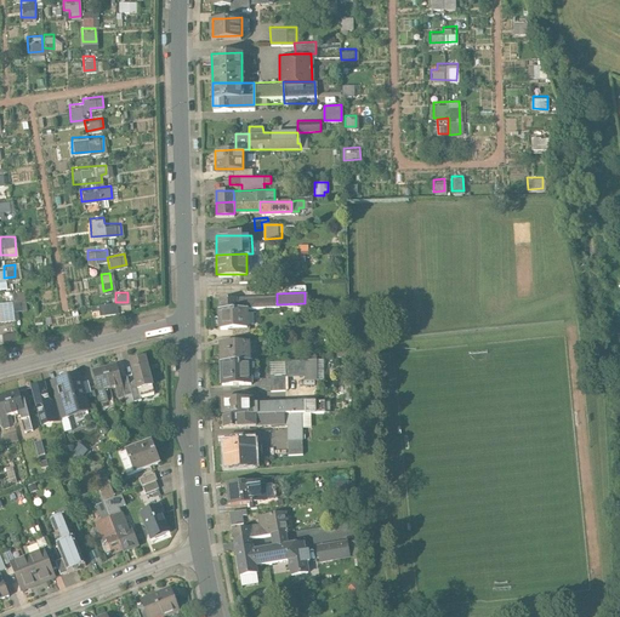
[(277,306),(277,304),(277,296),(217,298),(219,308),(244,307),(277,306)]
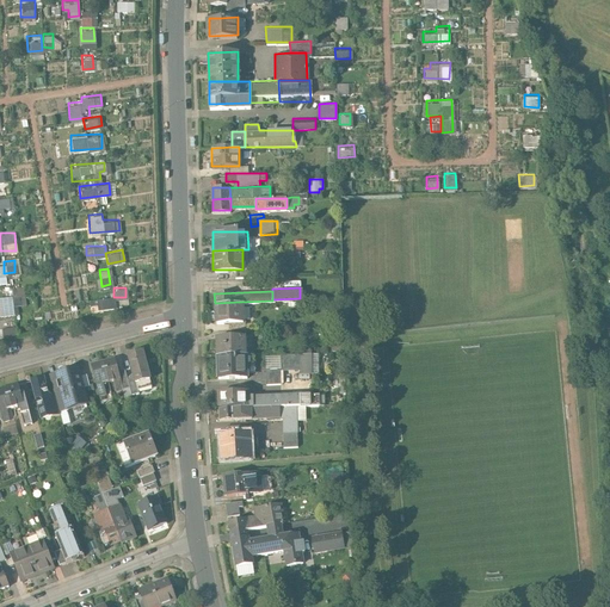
[(0,313),(12,313),(11,293),(0,293),(0,313)]
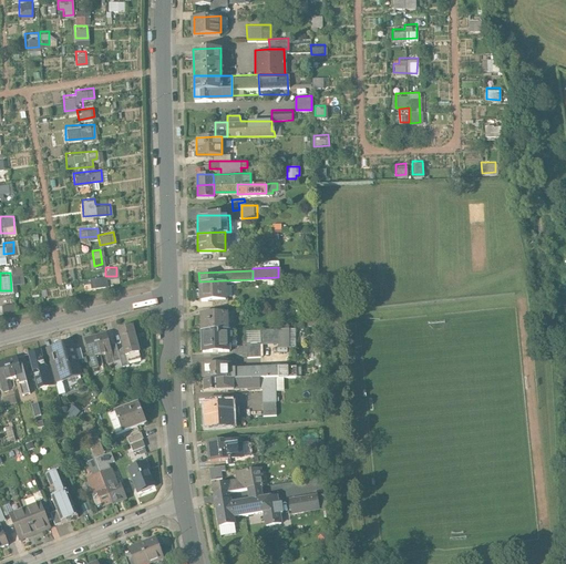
[(86,277),(89,287),(106,284),(104,274),(86,277)]
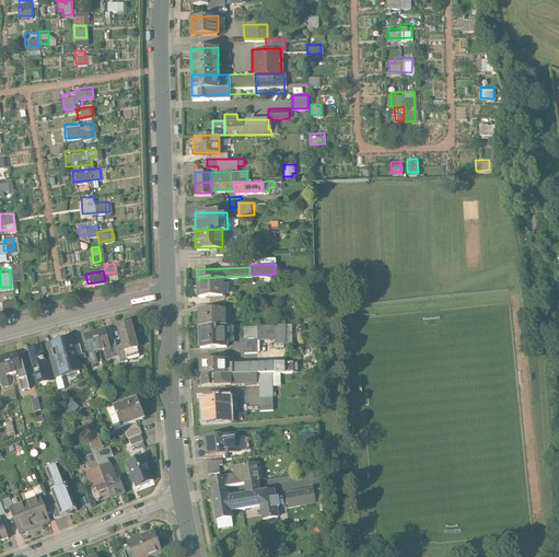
[(197,294),(221,293),(220,277),(197,278),(197,294)]
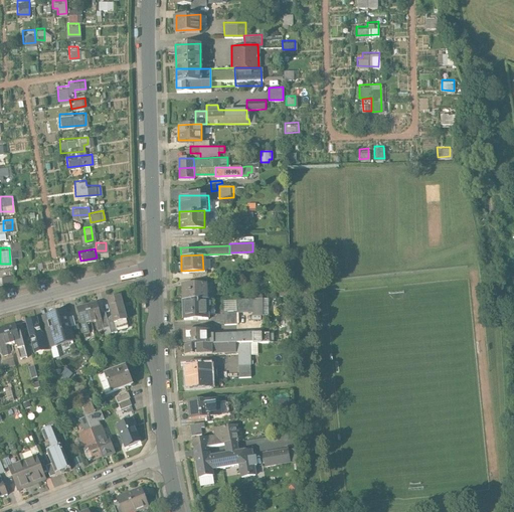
[(182,283),(182,298),(205,298),(205,282),(193,283),(182,283)]
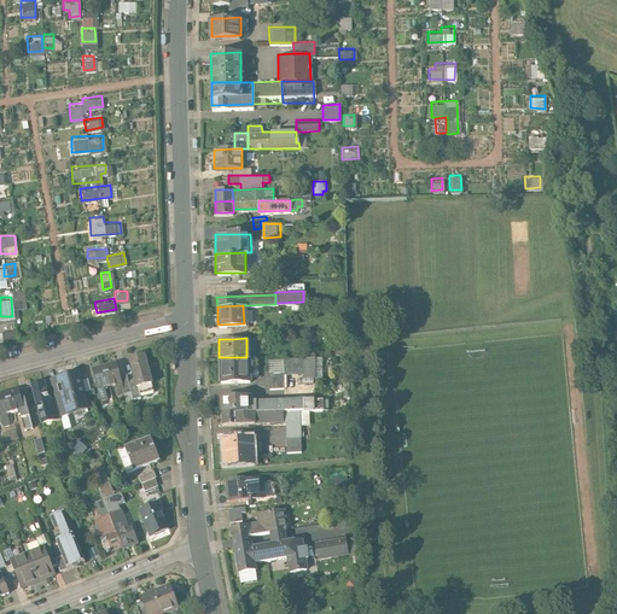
[(144,352),(129,356),(134,375),(137,384),(151,380),(144,352)]
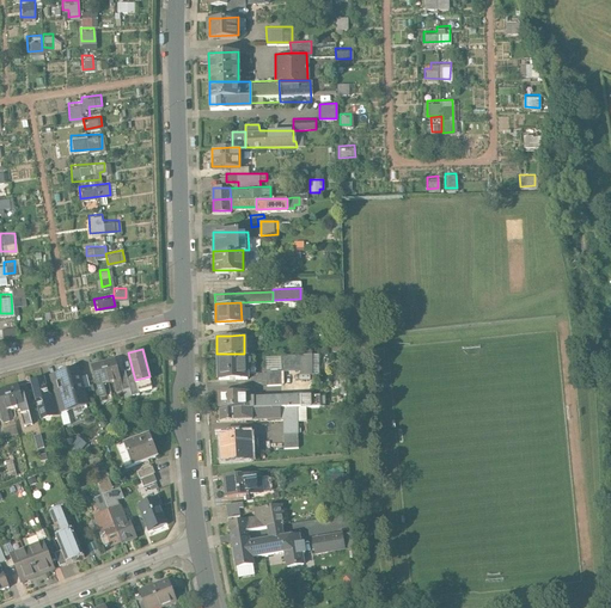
[(279,354),(279,368),(279,369),(300,368),(300,372),(310,372),(310,352),(279,354)]
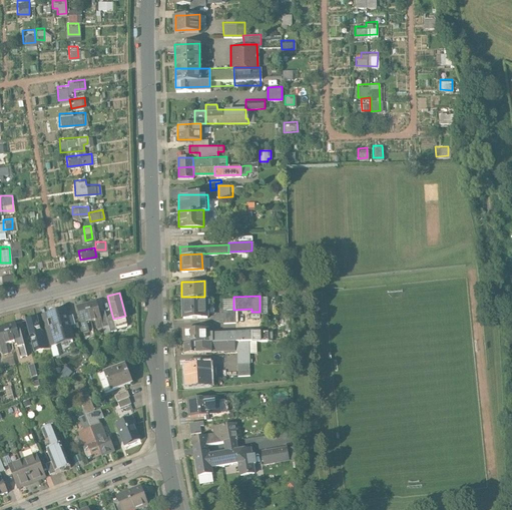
[(205,316),(204,297),(181,297),(182,317),(205,316)]
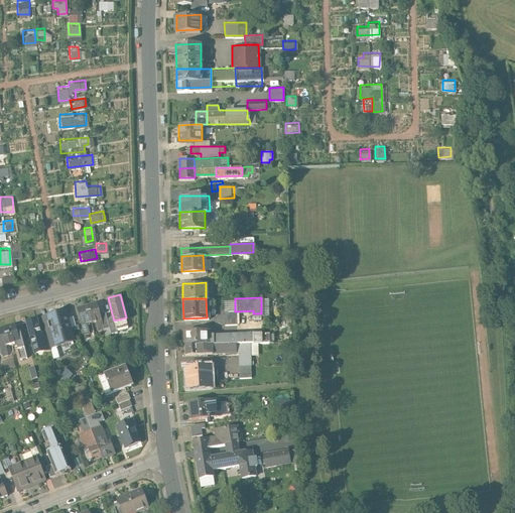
[(96,300),(87,303),(91,319),(95,318),(97,329),(103,328),(99,310),(96,300)]
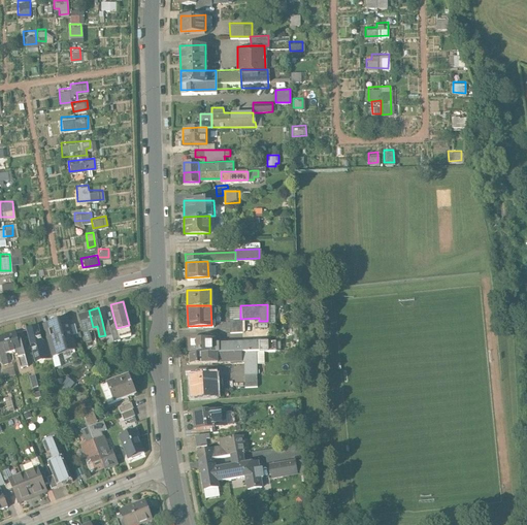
[(88,328),(93,327),(89,310),(77,314),(85,340),(91,339),(88,328)]
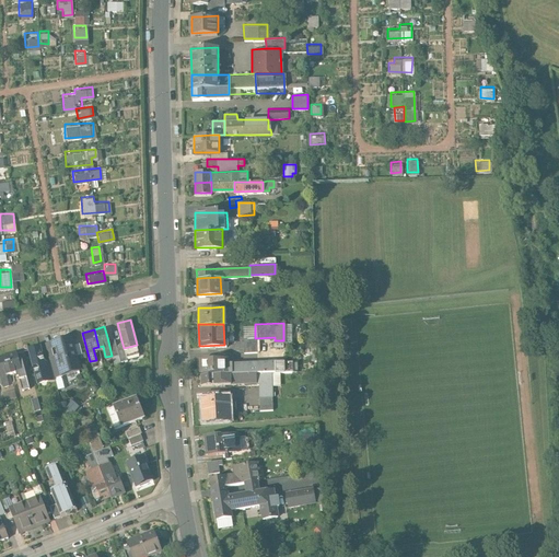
[(113,362),(120,360),(116,344),(114,335),(107,337),(112,356),(113,362)]
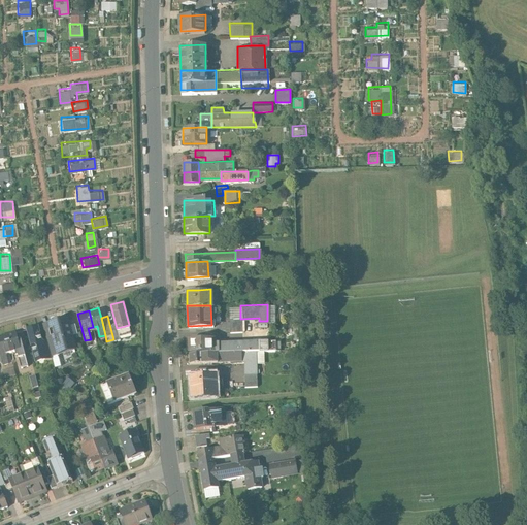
[(43,323),(47,339),(52,353),(77,347),(69,317),(43,323)]
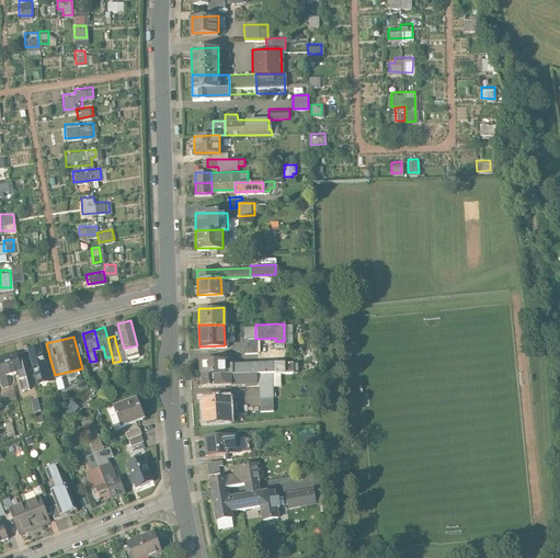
[(256,351),(255,339),(255,338),(242,338),(242,351),(256,351)]
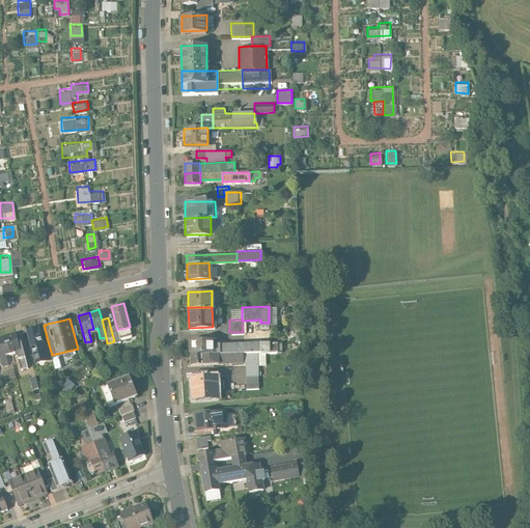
[(115,323),(110,326),(114,341),(120,339),(119,336),(132,333),(130,327),(117,330),(115,323)]
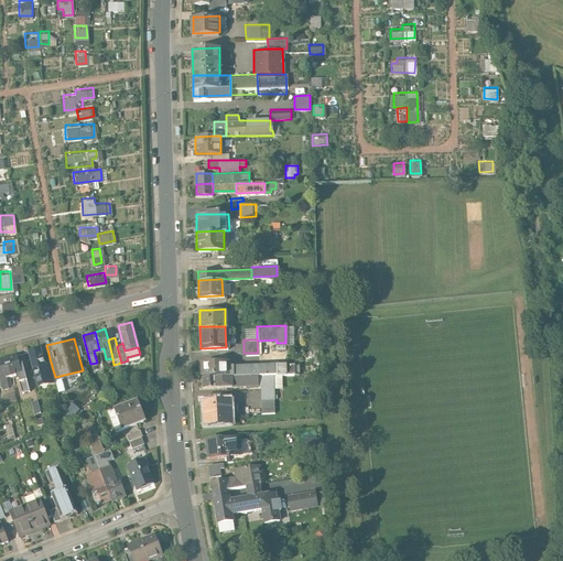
[(55,380),(55,377),(51,363),(45,364),(41,346),(30,349),(39,385),(55,380)]
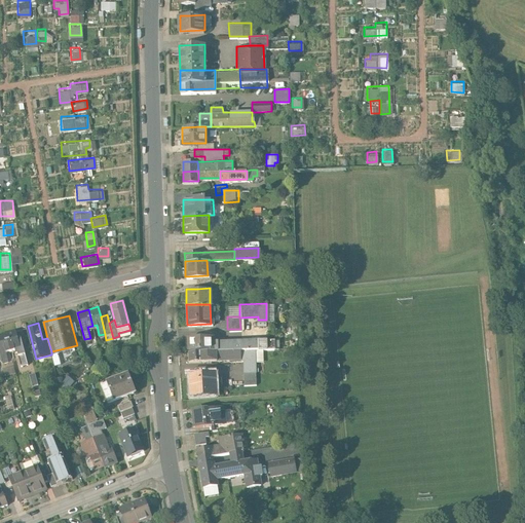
[(14,329),(4,331),(8,348),(13,347),(16,358),(22,356),(14,329)]
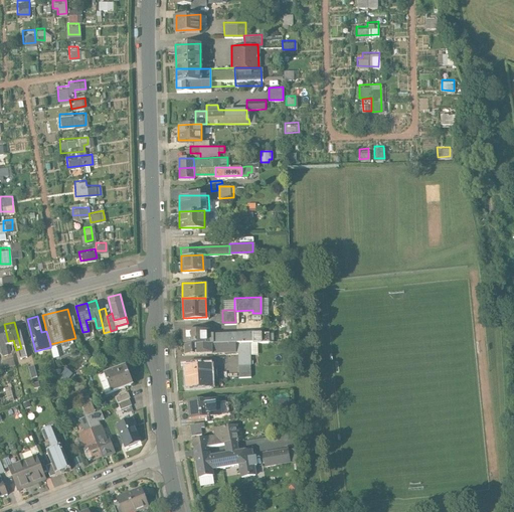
[(4,342),(8,341),(4,324),(0,325),(0,346),(1,350),(2,353),(7,352),(4,342)]
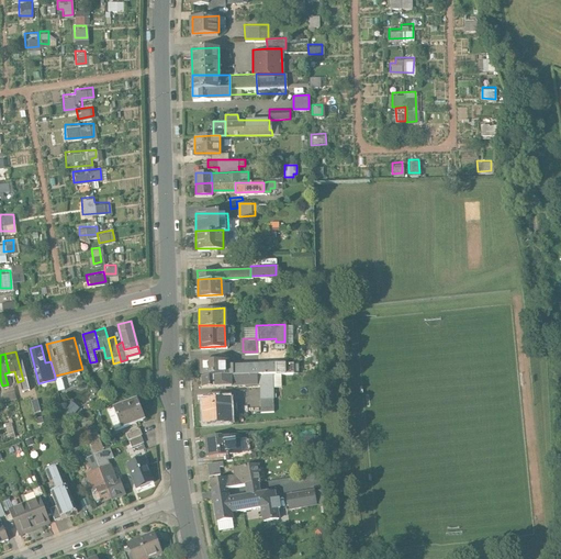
[(228,372),(229,372),(229,361),(225,361),(224,358),(200,358),(200,373),(228,372)]
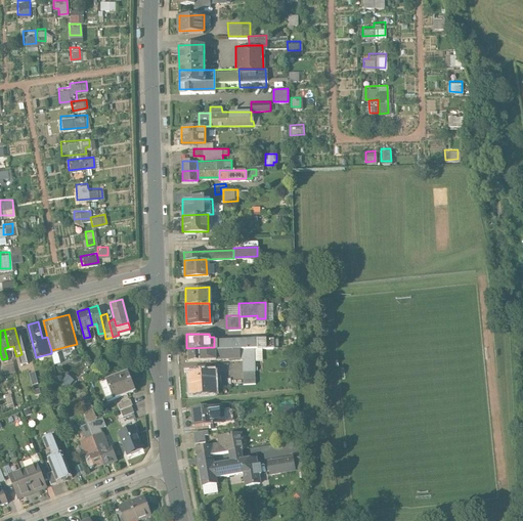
[(276,336),(214,337),(214,347),(253,346),(276,346),(276,336)]
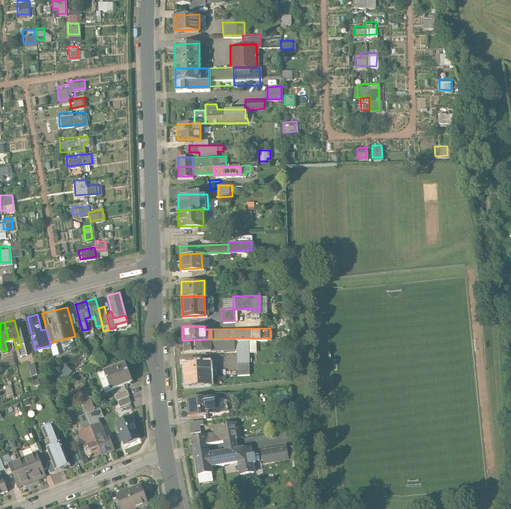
[(209,339),(208,339),(208,349),(222,349),(222,350),(235,350),(236,373),(248,373),(247,338),(209,339)]
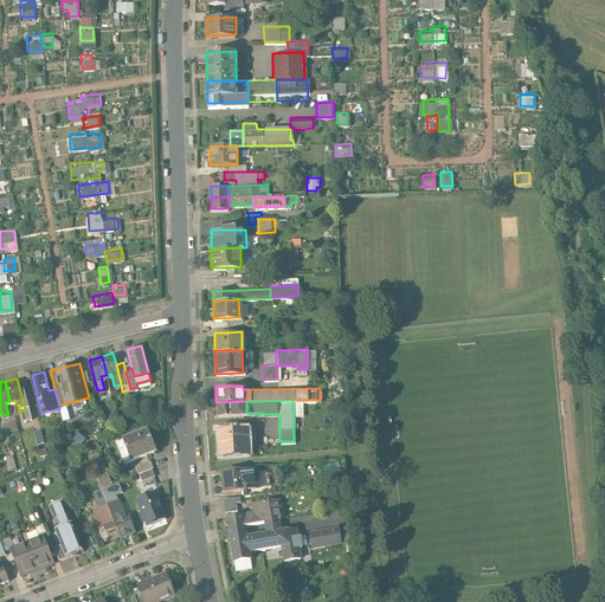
[(216,414),(246,413),(246,401),(216,402),(216,414)]
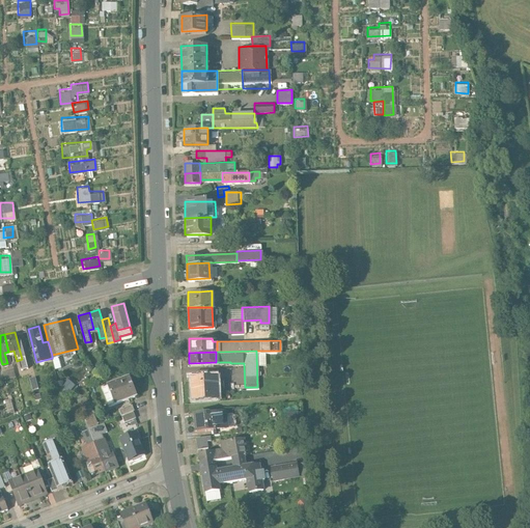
[(16,373),(14,366),(2,369),(4,377),(16,373)]
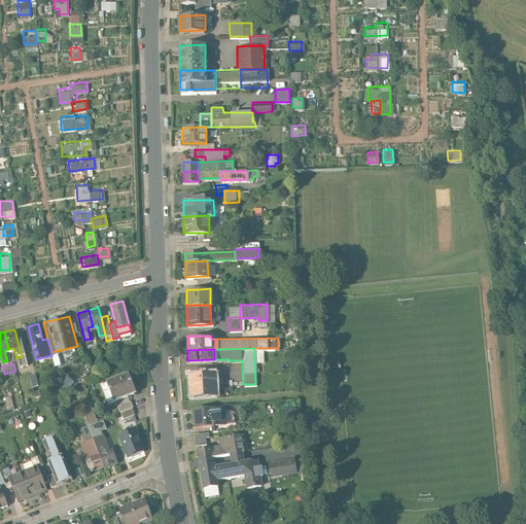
[(128,372),(106,380),(113,398),(136,390),(128,372)]
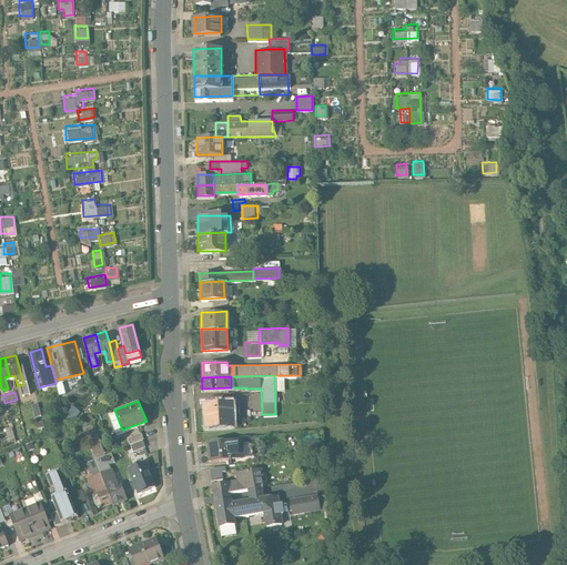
[(204,403),(206,427),(233,425),(231,401),(204,403)]
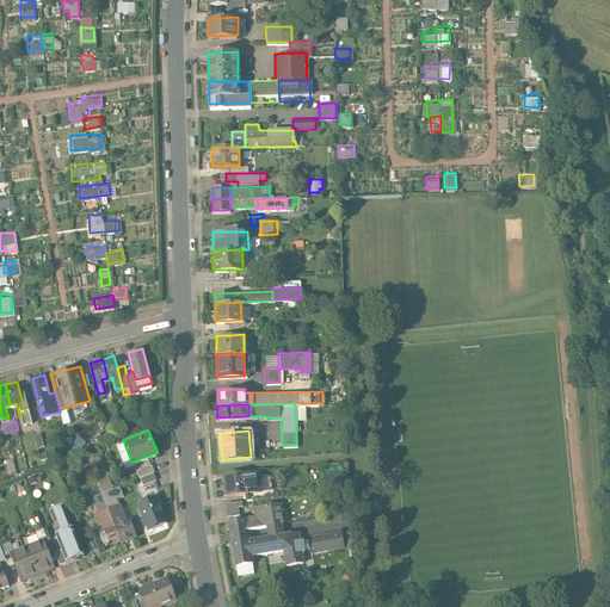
[(43,445),(39,432),(34,433),(37,446),(43,445)]
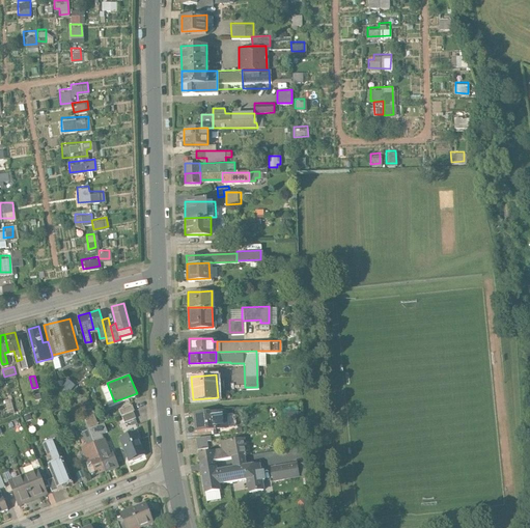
[(67,376),(60,384),(67,389),(74,382),(67,376)]
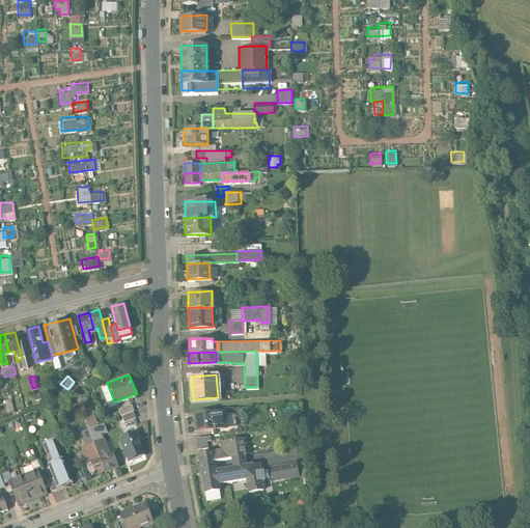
[(77,398),(79,405),(88,400),(86,394),(77,398)]
